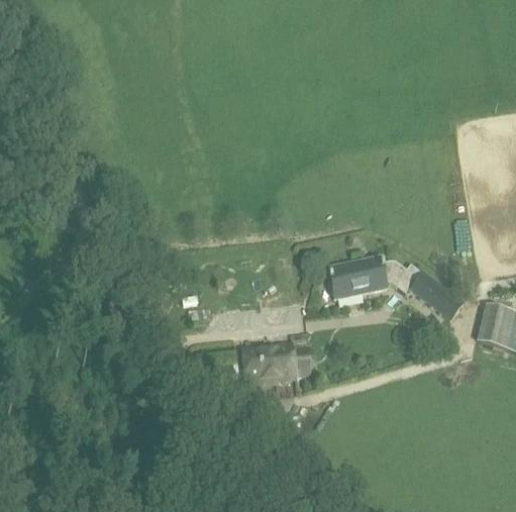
[(408,293),(410,290),(451,320),(466,301),(423,271),(422,272),(412,264),(407,268),(394,260),(382,261),(381,258),(328,267),(334,298),(387,289),(385,281),(390,281),(408,293)]
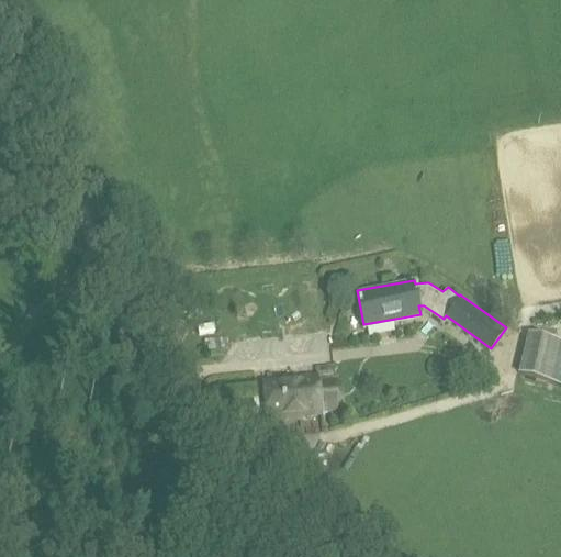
[(528,329),(518,370),(551,378),(560,342),(560,337),(528,329)]
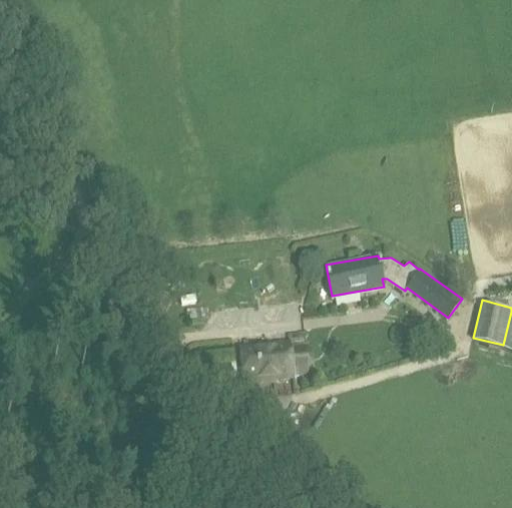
[(311,371),(315,359),(314,351),(308,342),(292,343),(292,339),(239,344),(241,372),(268,370),(269,378),(274,377),(295,376),(294,372),(311,371)]
